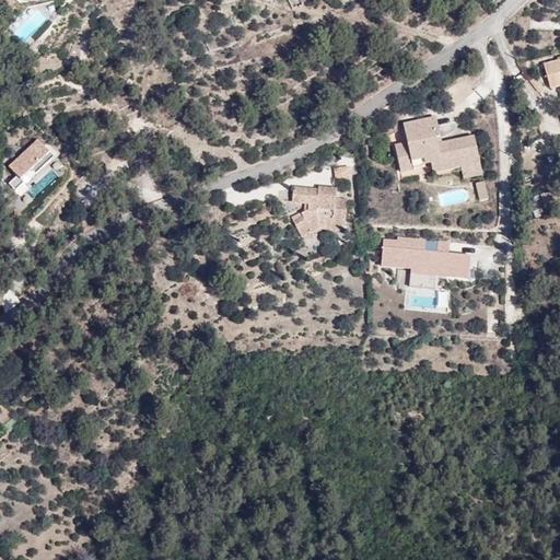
[(559,59),(544,65),(551,89),(559,85),(559,59)]
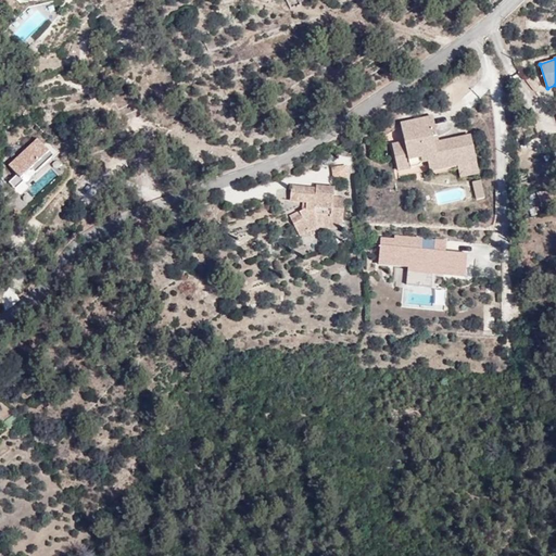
[(456,167),(475,164),(471,149),(453,152),(452,142),(438,144),(433,118),(401,126),(403,143),(391,147),(395,172),(417,167),(421,163),(427,163),(454,158),(456,167)]
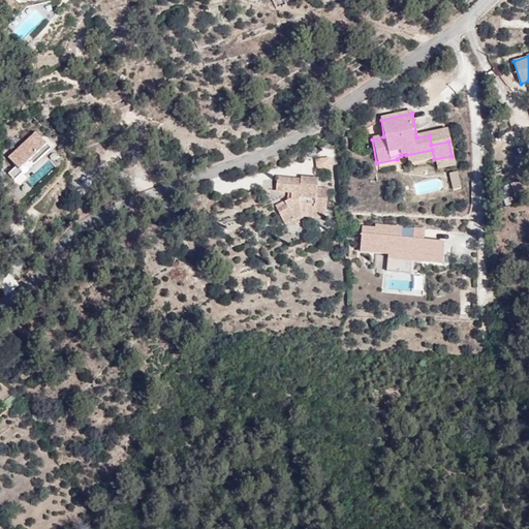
[(44,155),(52,148),(36,131),(7,157),(17,166),(8,174),(27,194),(56,167),(44,155)]
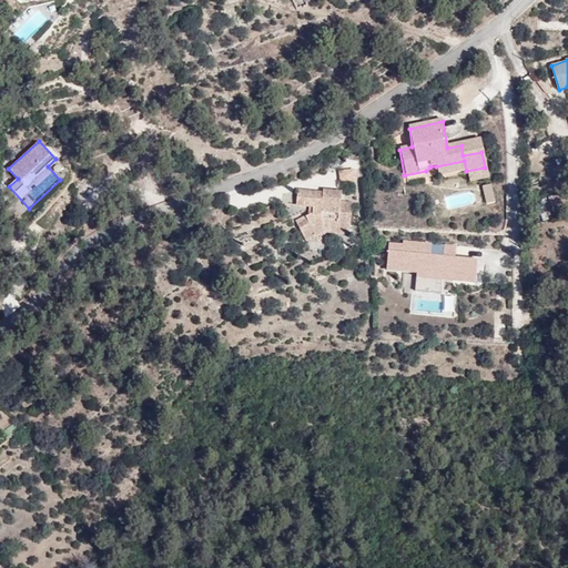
[(463,155),(482,152),(479,141),(462,145),(463,155)]
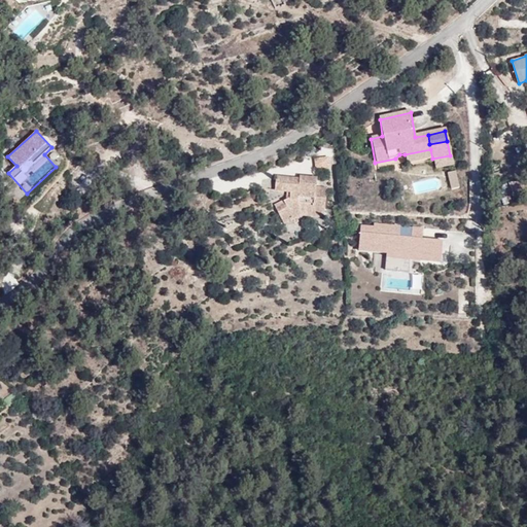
[(407,164),(432,159),(430,149),(405,154),(407,164)]
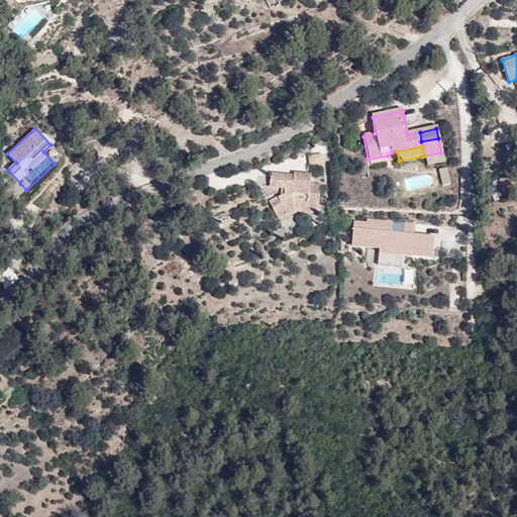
[(443,163),(441,152),(424,156),(426,167),(443,163)]
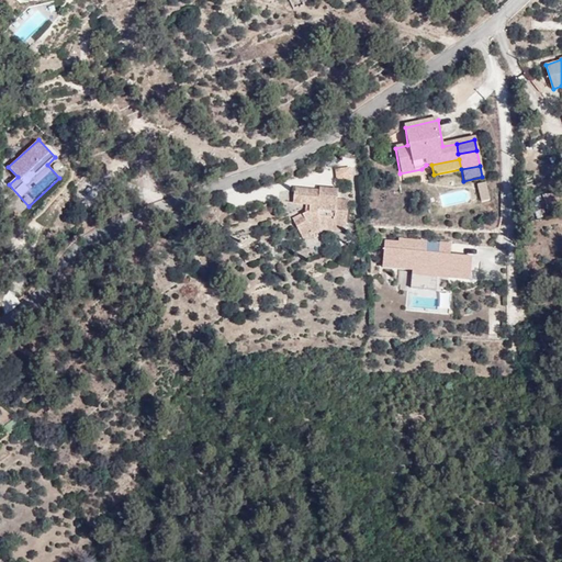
[(487,203),(484,186),(475,187),(480,204),(487,203)]
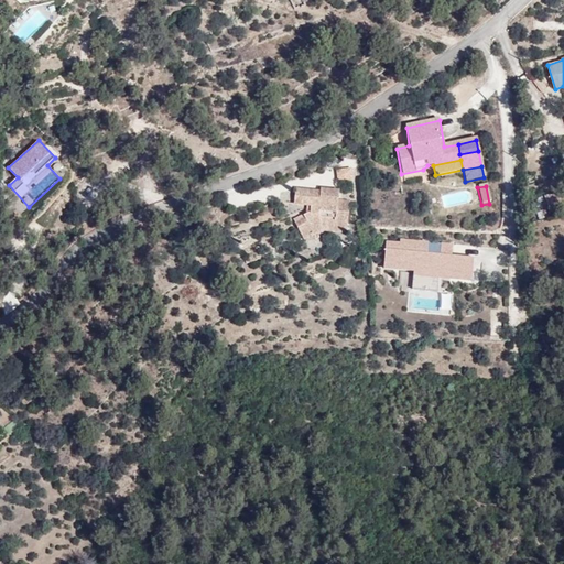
[(292,203),(304,204),(308,205),(308,210),(304,213),(292,218),(301,239),(312,234),(310,229),(318,224),(345,227),(348,202),(336,201),(337,191),(320,188),(320,191),(294,187),(292,203)]
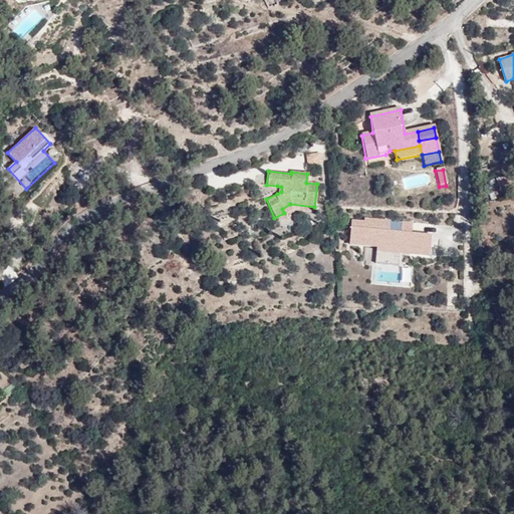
[(313,212),(314,207),(290,204),(282,209),(284,213),(291,209),(313,212)]
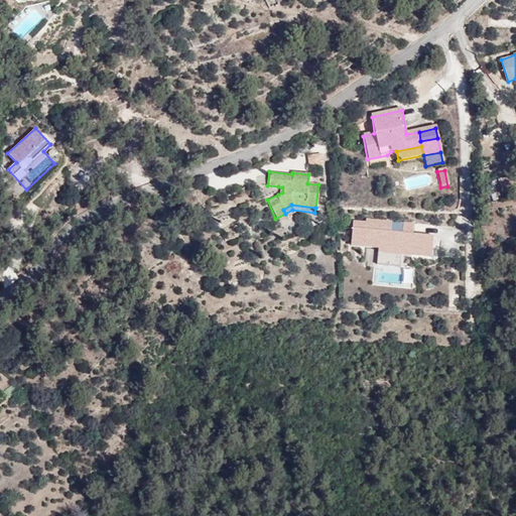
[(365,224),(353,222),(350,246),(377,249),(376,253),(378,253),(399,255),(400,255),(430,258),(432,237),(412,235),(413,224),(365,220),(365,224)]
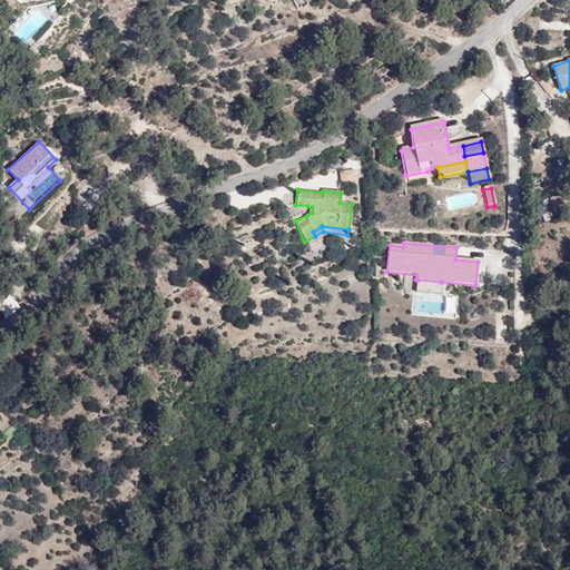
[(440,293),(416,291),(418,282),(418,279),(415,279),(414,293),(441,295),(442,282),(441,282),(440,284),(440,293)]
